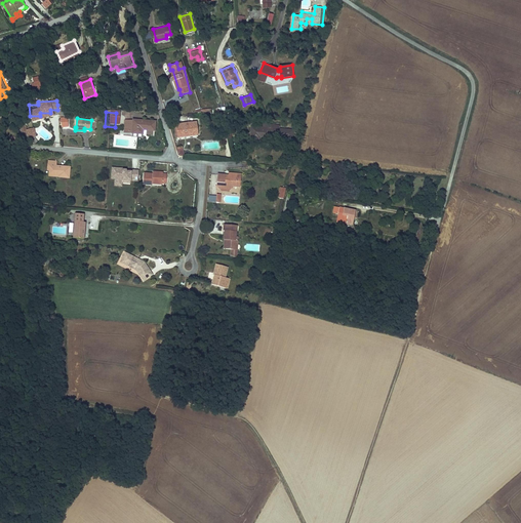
[(155,131),(155,122),(133,121),(127,120),(126,133),(131,134),(144,135),(144,131),(155,131)]
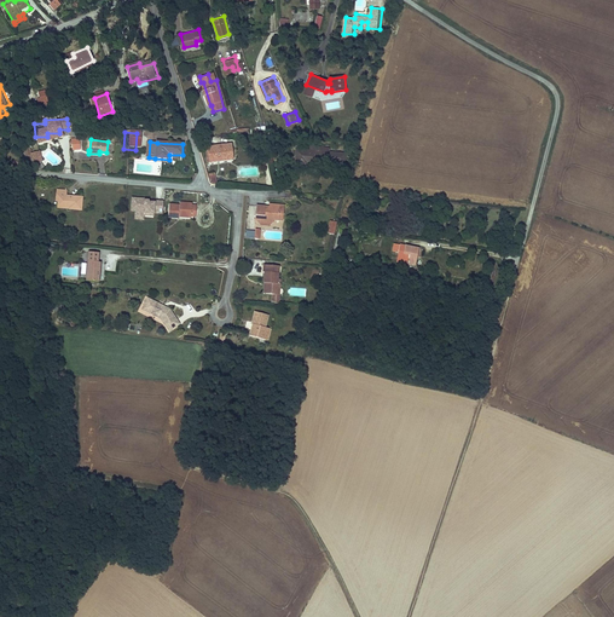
[(222,160),(235,159),(232,143),(210,146),(212,157),(222,156),(222,160)]
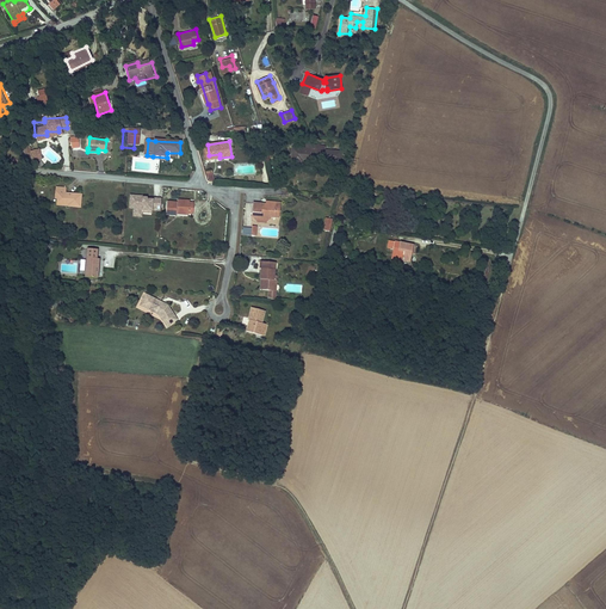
[(24,154),(26,164),(37,161),(35,152),(24,154)]
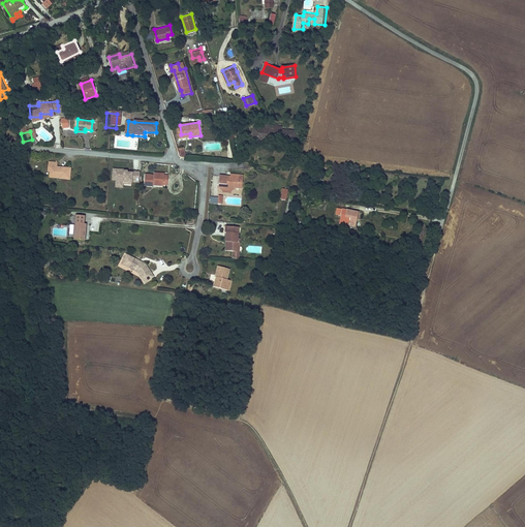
[(182,145),(176,147),(179,156),(185,156),(182,145)]
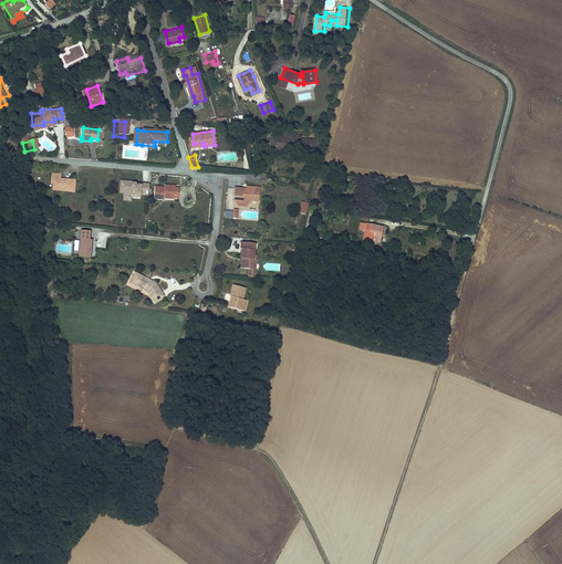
[(62,191),(72,192),(73,180),(59,178),(59,175),(51,174),(50,178),(52,179),(51,187),(62,189),(62,191)]
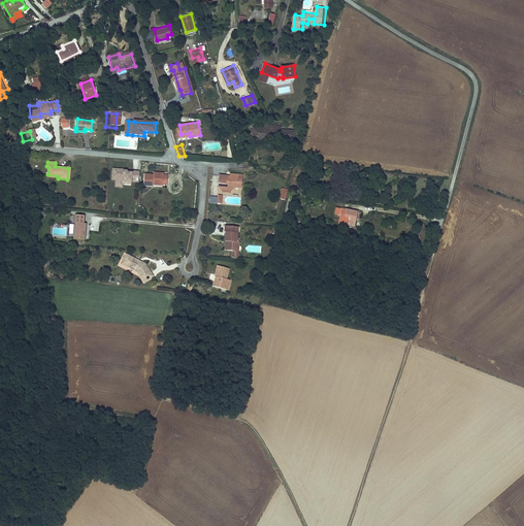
[(166,175),(162,174),(162,172),(152,171),(152,173),(142,172),(140,185),(151,186),(151,184),(151,179),(161,181),(161,183),(165,184),(166,175)]
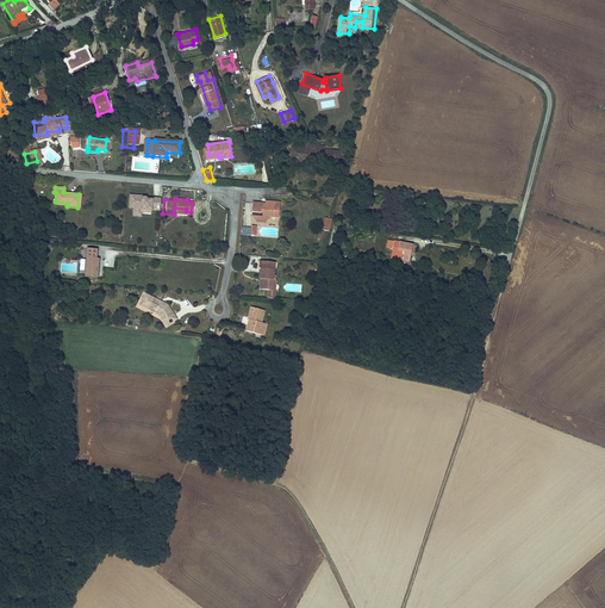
[(128,211),(128,219),(137,221),(137,216),(147,217),(147,213),(155,215),(156,200),(124,199),(123,211),(128,211)]
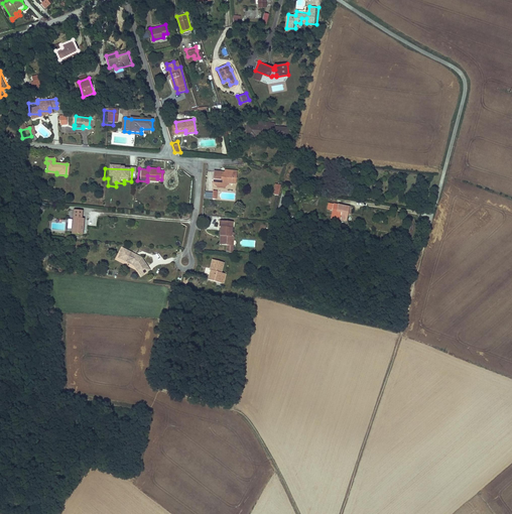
[(235,182),(237,170),(225,169),(224,172),(220,172),(220,169),(214,169),(212,181),(219,182),(227,183),(227,181),(235,182)]
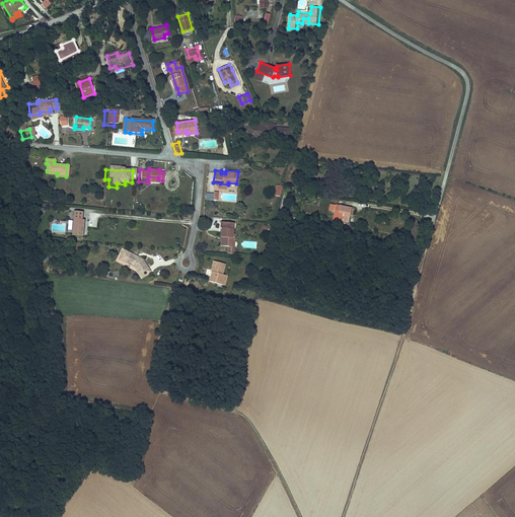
[(276,185),(274,196),(280,198),(283,187),(276,185)]
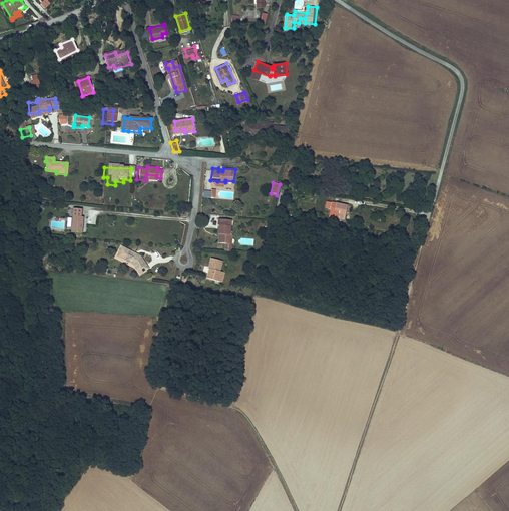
[(285,183),(282,182),(275,211),(278,212),(285,183)]
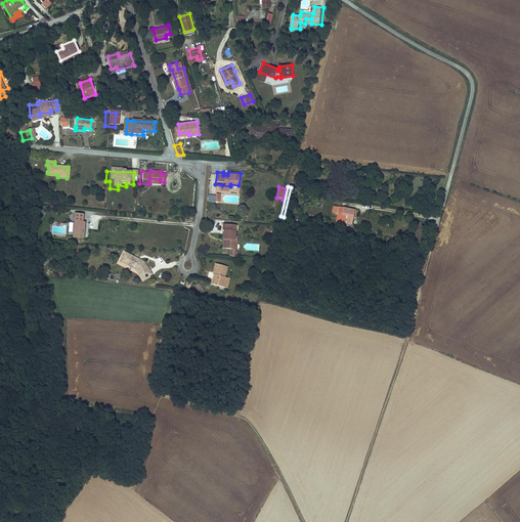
[(353,210),(332,206),(331,211),(336,213),(334,219),(341,221),(350,223),(353,210)]
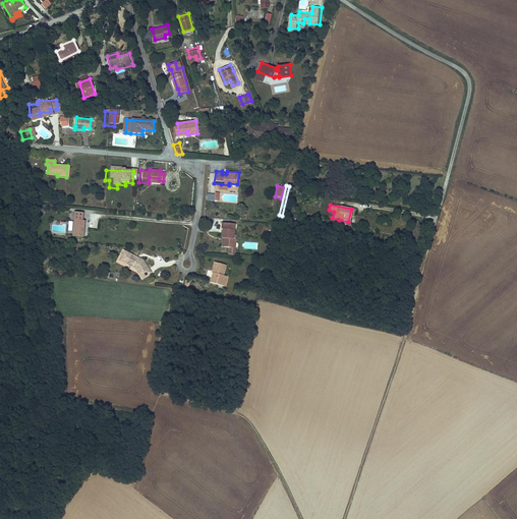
[(87,220),(83,219),(83,212),(73,212),(73,220),(72,235),(85,236),(87,220)]
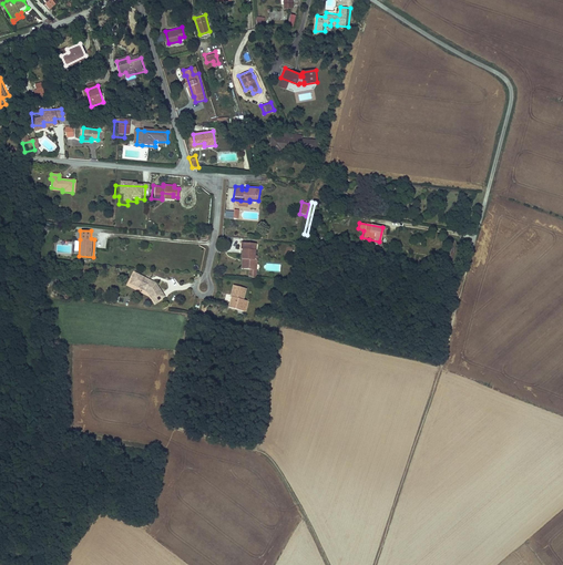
[(239,248),(241,249),(241,257),(242,257),(246,258),(245,269),(248,269),(248,277),(256,278),(256,270),(257,259),(254,259),(255,249),(255,243),(241,242),(239,248)]
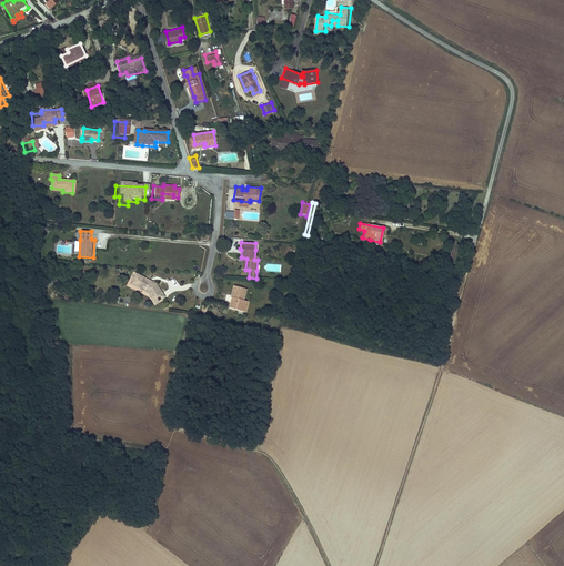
[(153,283),(134,275),(131,282),(136,284),(138,291),(147,295),(153,305),(162,301),(162,299),(160,295),(159,292),(153,283)]
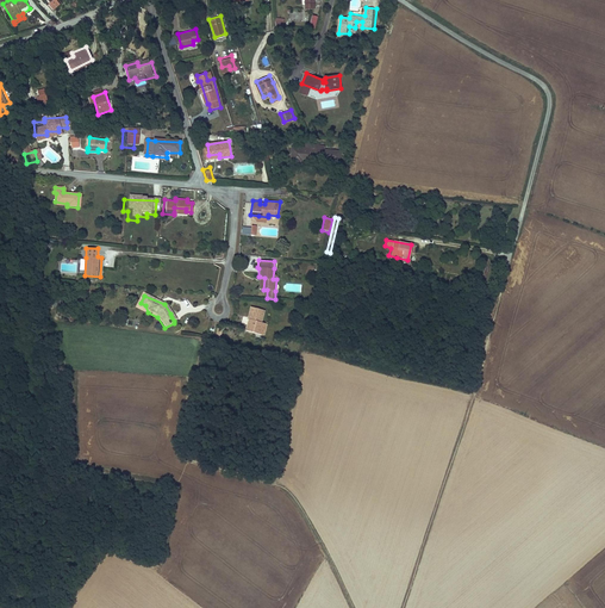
[(148,312),(145,305),(141,303),(138,309),(148,312)]
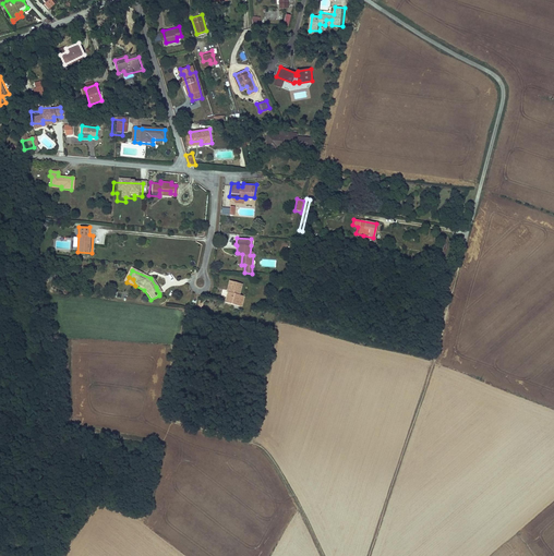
[(244,283),(231,281),(228,290),(230,291),(227,303),(238,305),(240,294),(241,294),(244,283)]
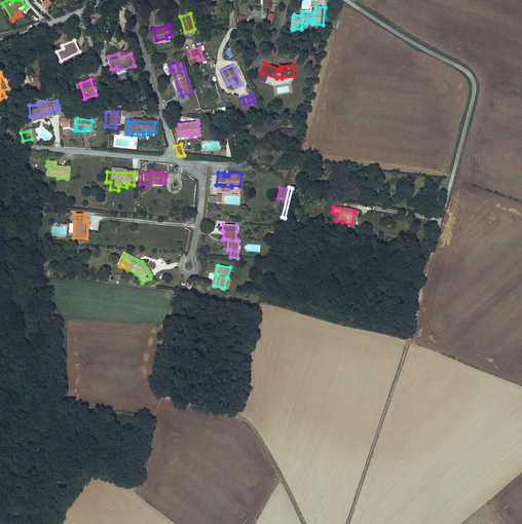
[(226,277),(224,288),(230,290),(232,279),(227,277),(226,277)]
